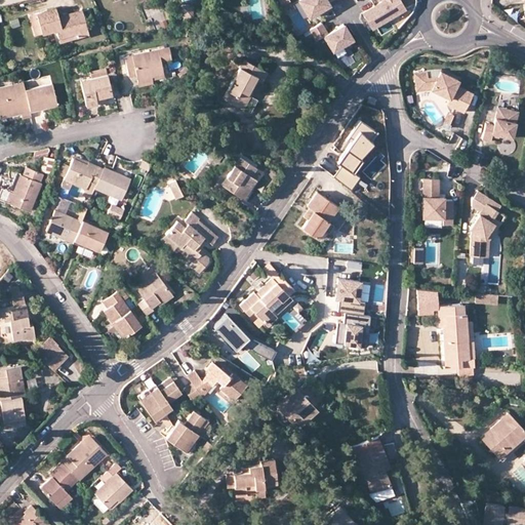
[(297,0),(309,16),(328,4),(326,2),(329,0),(297,0)]
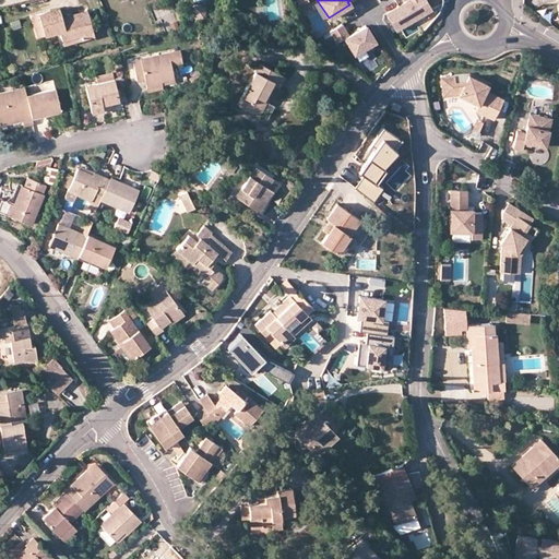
[(404,0),(384,13),(394,30),(430,8),(425,0),(404,0)]
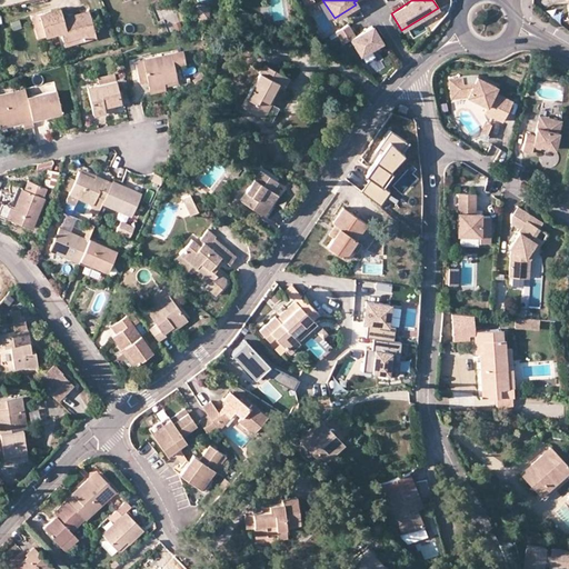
[(169,6),(156,9),(158,19),(171,16),(169,6)]
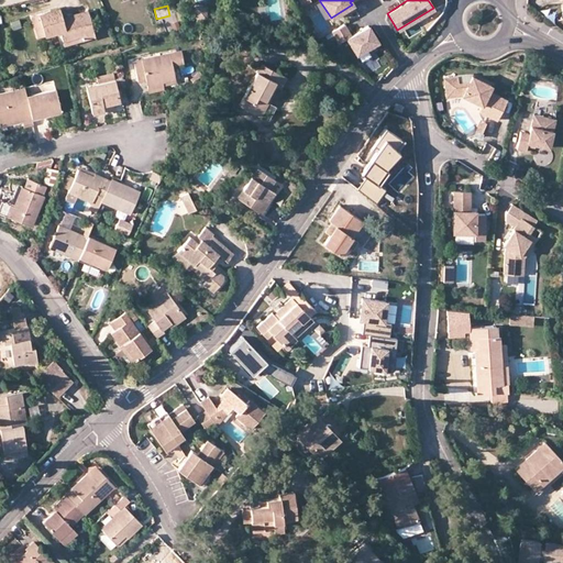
[(85,22),(81,11),(63,17),(59,7),(39,13),(45,34),(59,31),(62,39),(79,34),(80,40),(95,35),(90,21),(85,22)]
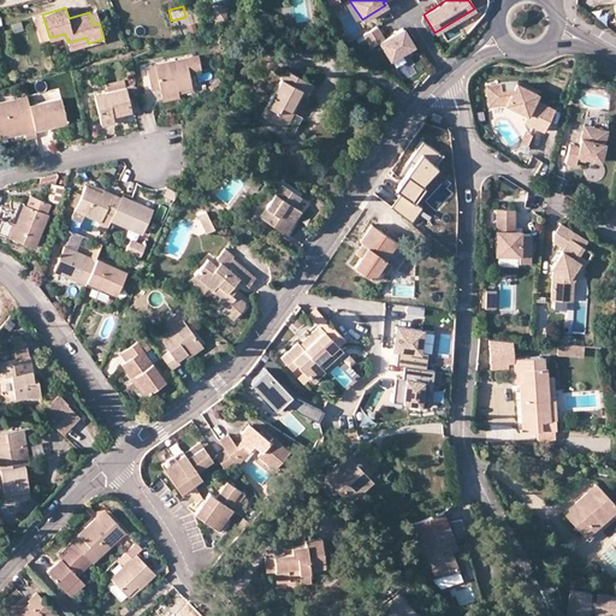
[(212,19),(214,21),(213,25),(220,25),(221,21),(224,21),(225,9),(213,7),(212,19)]
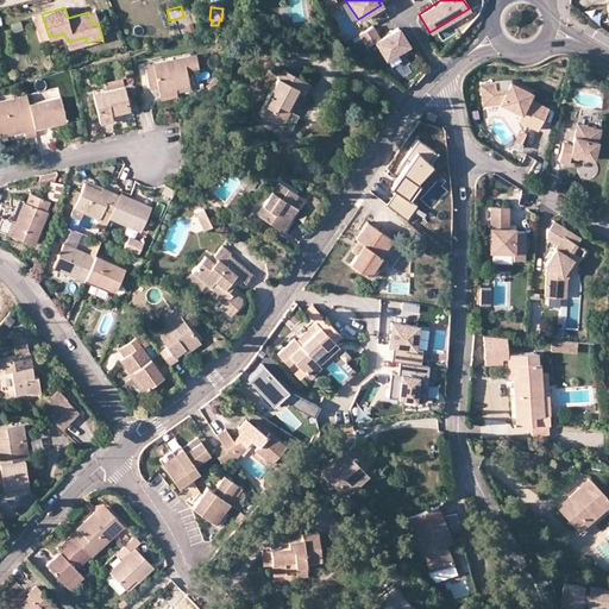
[(92,24),(98,23),(95,11),(88,12),(92,24)]
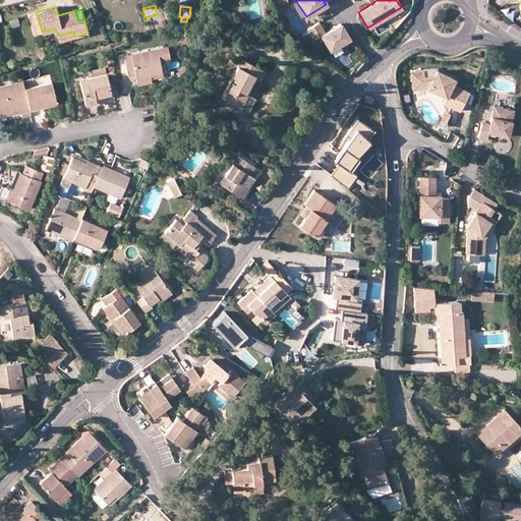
[(227,17),(220,9),(214,15),(216,17),(218,20),(221,22),(227,17)]
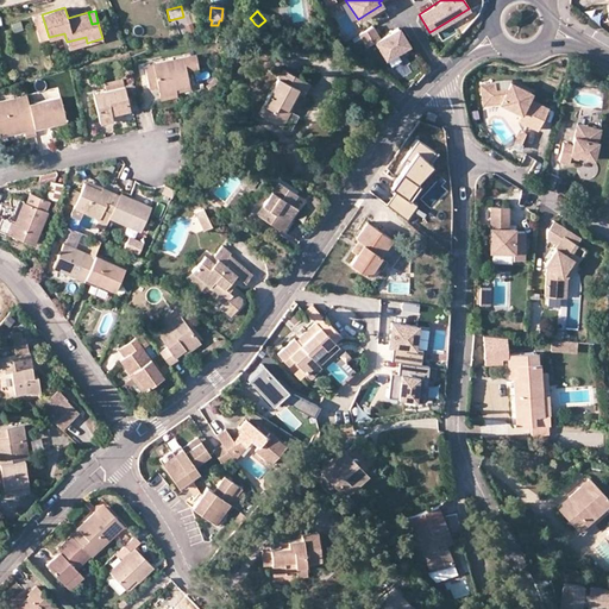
[(41,39),(49,37),(42,14),(35,17),(41,39)]
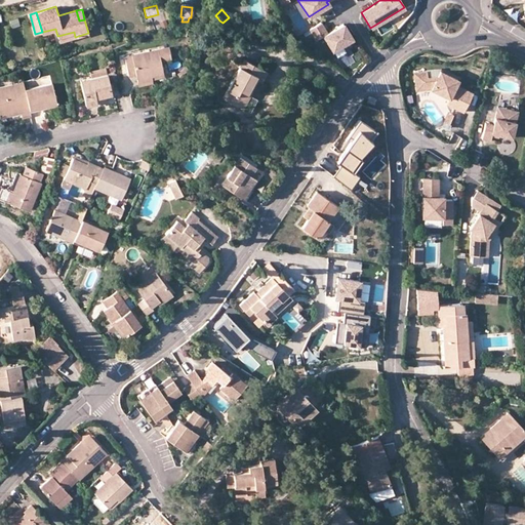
[(321,23),(311,29),(317,40),(323,36),(332,50),(352,38),(342,24),(328,33),(321,23)]
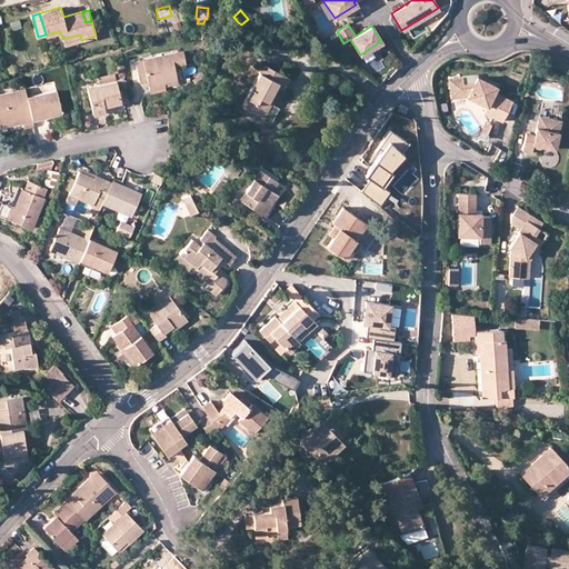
[(81,40),(80,35),(62,39),(65,45),(81,40)]
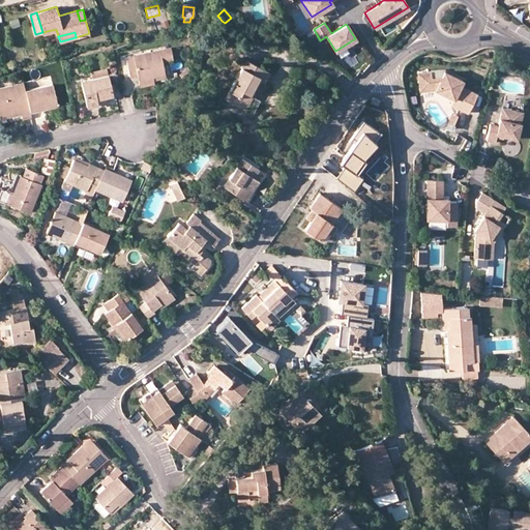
[(165,71),(159,50),(126,57),(130,76),(137,75),(139,82),(153,79),(152,75),(165,71)]
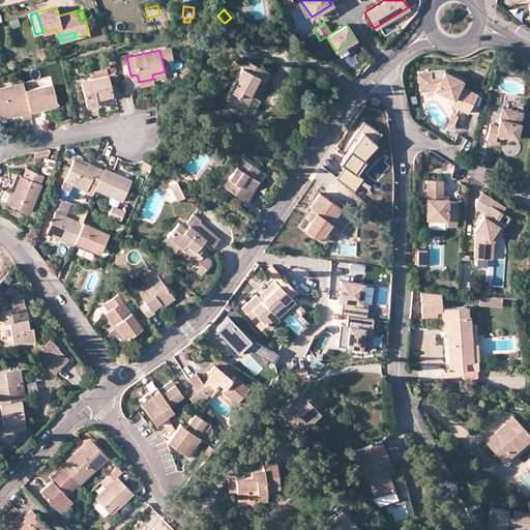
[(253,95),(249,94),(257,80),(260,81),(264,83),(269,71),(245,60),(226,99),(245,110),(253,95)]
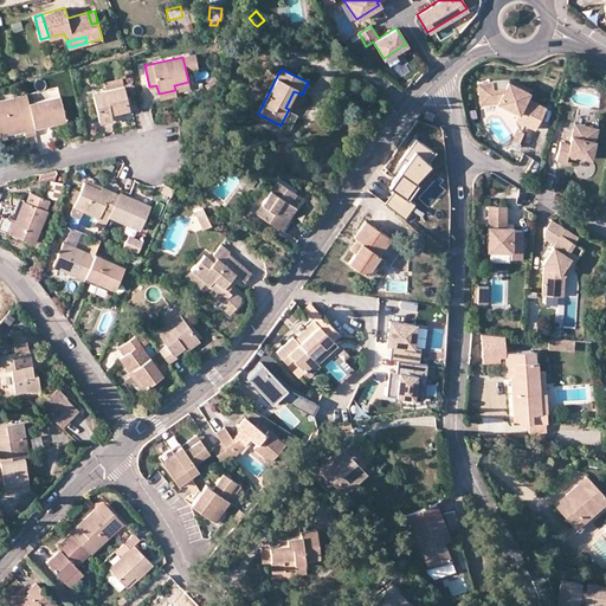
[(104,82),(105,90),(121,85),(120,79),(104,82)]
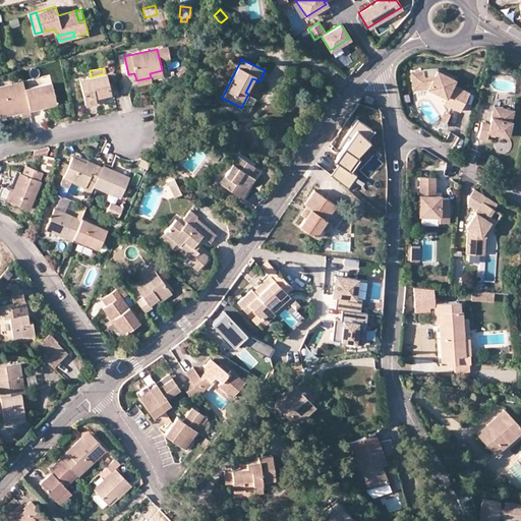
[(414,88),(429,87),(442,93),(444,88),(449,91),(446,95),(456,100),(453,105),(461,109),(470,91),(454,82),(456,78),(439,69),(436,74),(425,74),(425,68),(413,69),(414,88)]
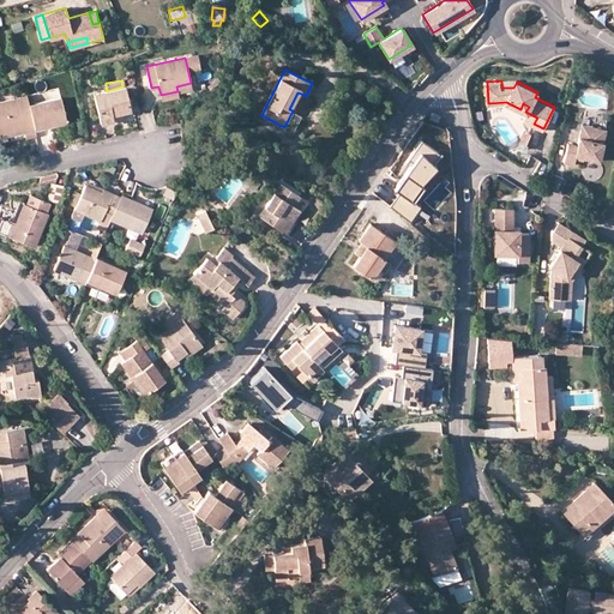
[(94,94),(100,118),(125,112),(130,109),(130,108),(127,97),(125,86),(122,86),(107,91),(94,94)]
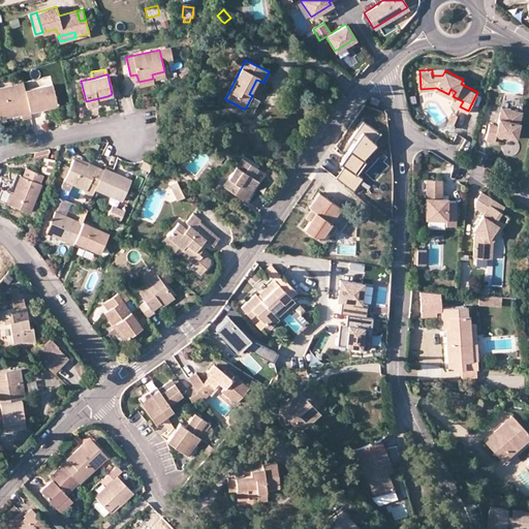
[(249,94),(252,95),(259,81),(256,80),(249,94)]
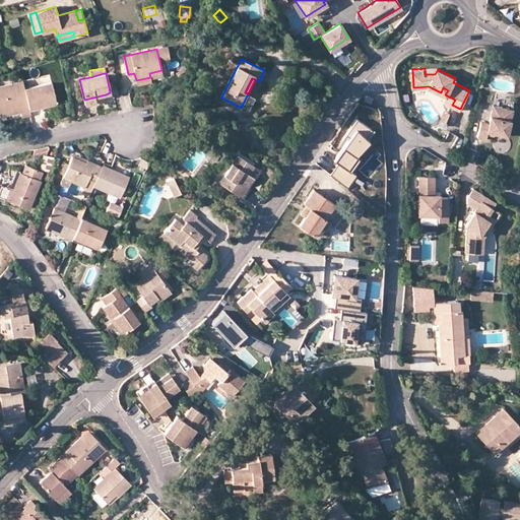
[(0,85),(0,116),(9,114),(9,111),(20,109),(20,111),(21,116),(30,114),(29,109),(24,88),(23,80),(0,85)]
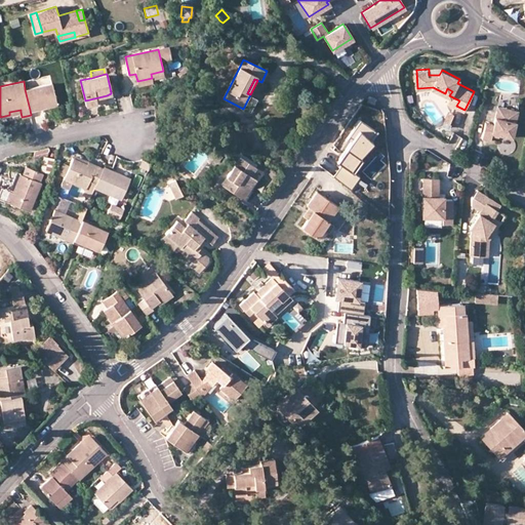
[(30,110),(41,107),(43,115),(59,111),(58,104),(56,104),(51,83),(25,89),(30,110)]
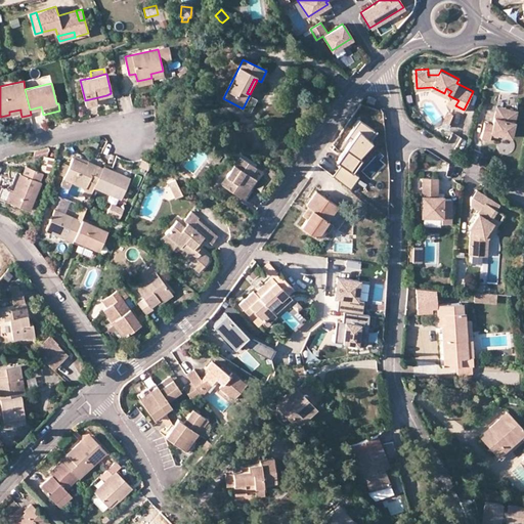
[(85,100),(86,104),(107,99),(106,95),(85,100)]
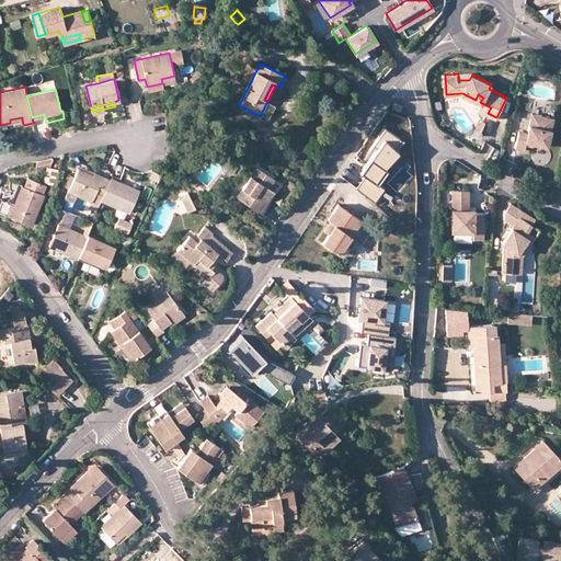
[(480,102),(478,109),(488,113),(491,107),(480,102)]
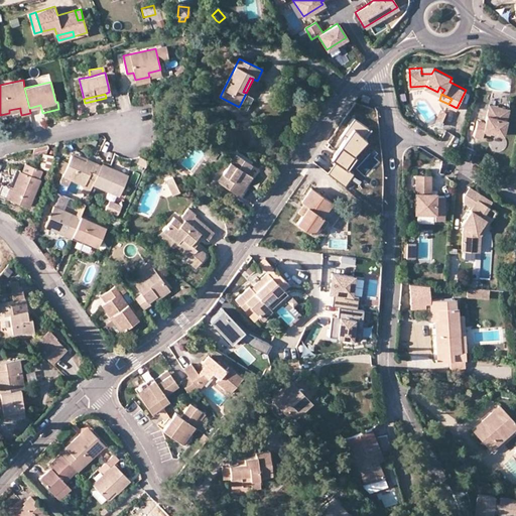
[(485,129),(492,130),(504,133),(510,108),(500,105),(499,110),(489,108),(486,121),(479,120),(475,135),(483,136),(484,132),(485,129)]
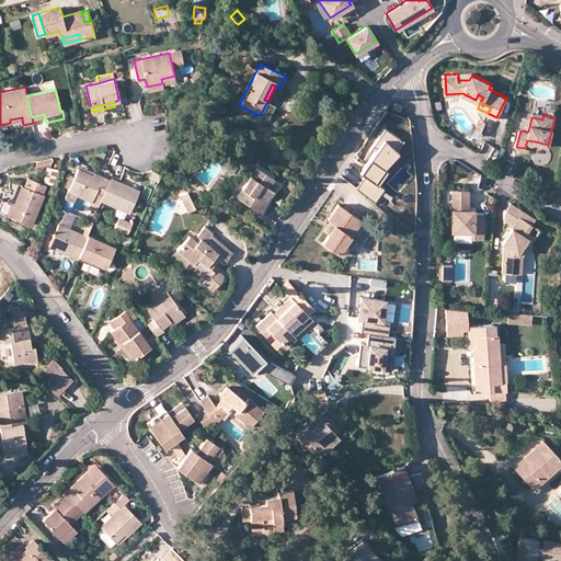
[(402,140),(386,128),(369,152),(369,157),(361,174),(364,175),(356,189),(374,202),(385,191),(376,183),(400,152),(396,148),(402,140)]
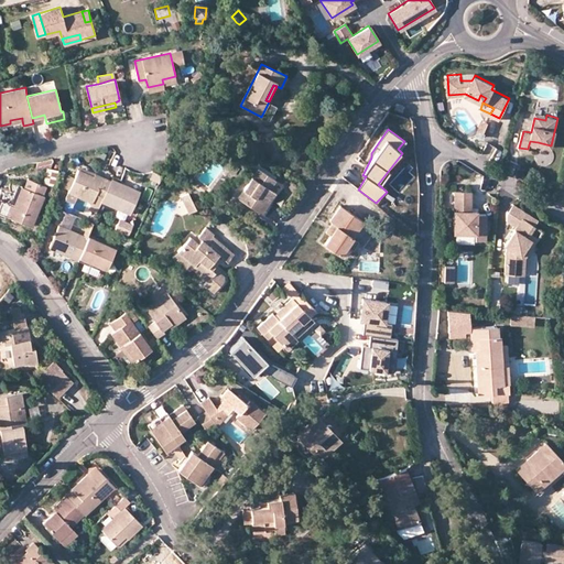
[(234,163),(238,158),(231,152),(227,158),(234,163)]
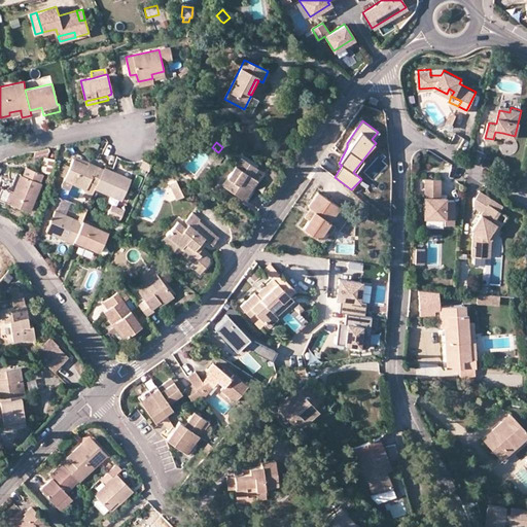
[(34,150),(32,155),(46,152),(48,147),(34,150)]
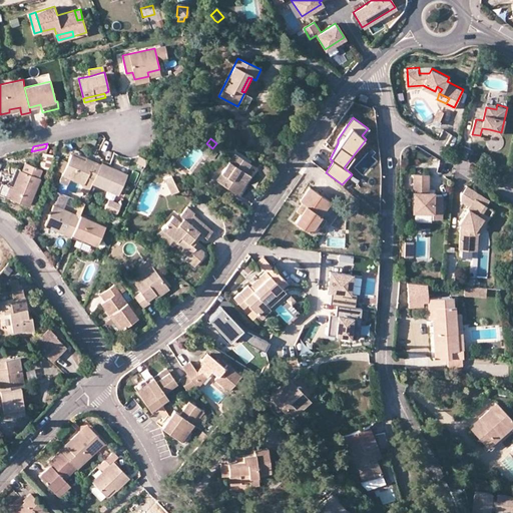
[(72,150),(71,153),(85,159),(86,156),(72,150)]
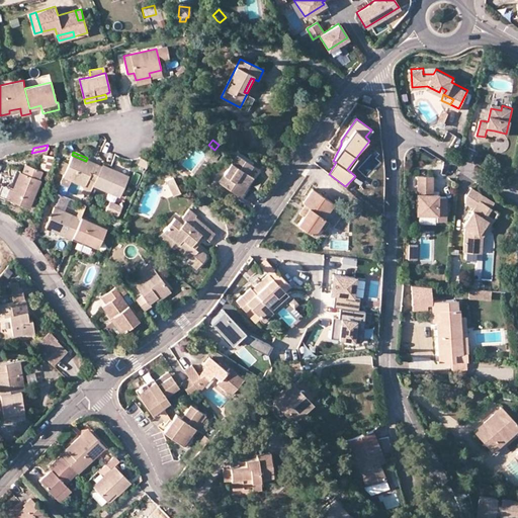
[(68,184),(71,178),(84,184),(82,190),(89,193),(93,183),(101,165),(87,158),(86,161),(72,155),(69,162),(64,174),(61,181),(68,184)]
